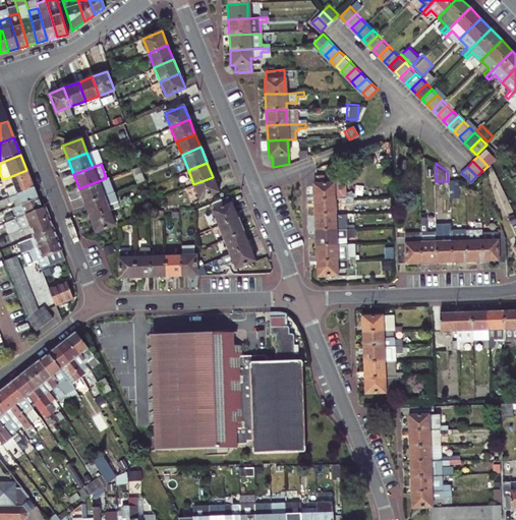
[(26,170),(9,177),(12,185),(4,188),(1,181),(0,181),(0,198),(33,186),(26,170)]
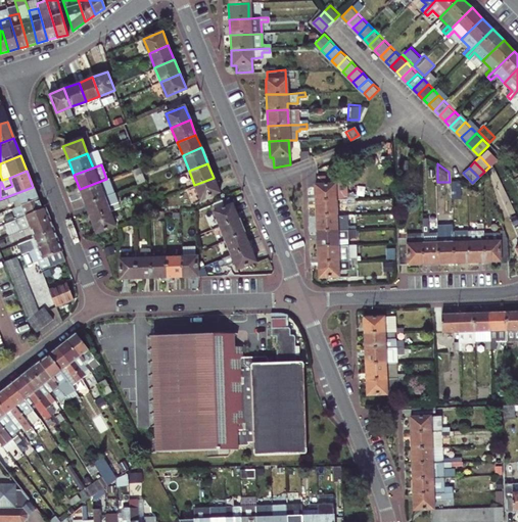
[(314,184),(315,200),(335,200),(345,199),(354,199),(354,195),(345,195),(345,187),(335,188),(334,175),(317,176),(318,184),(314,184)]
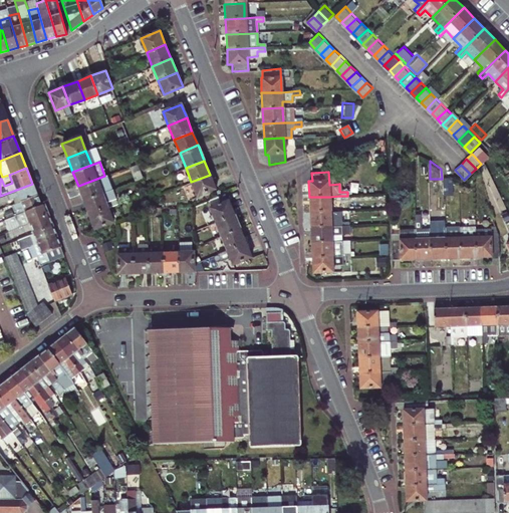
[(210,175),(191,182),(197,196),(215,189),(210,175)]
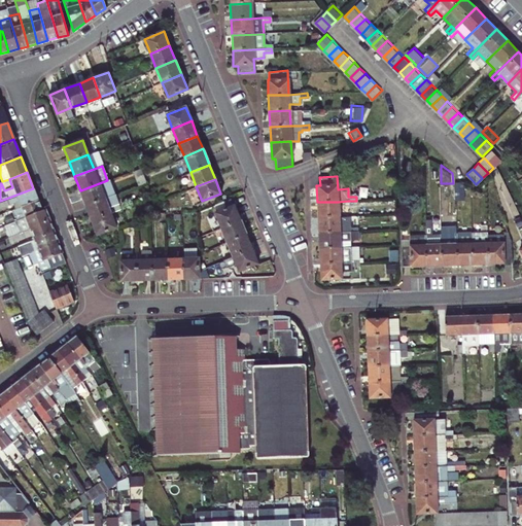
[(107,180),(80,190),(85,205),(113,195),(107,180)]
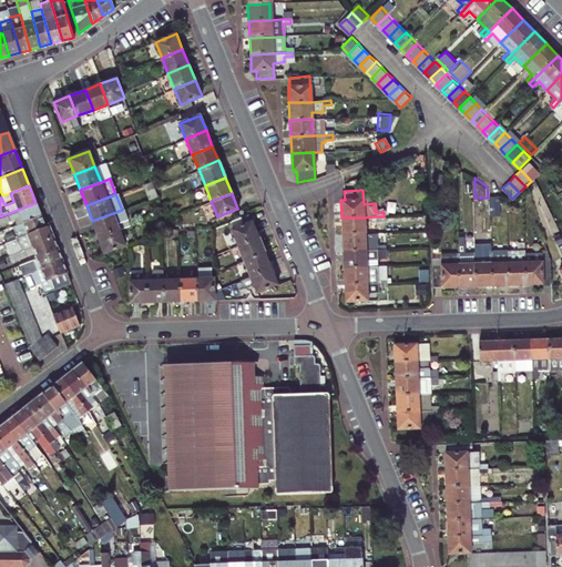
[(491,196),(492,213),(501,213),(500,195),(491,196)]
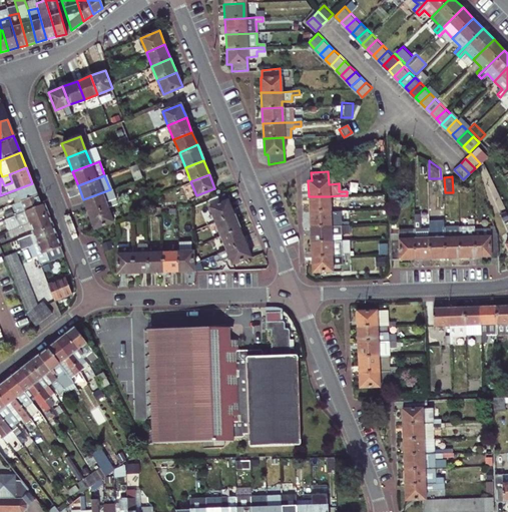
[(13,203),(36,194),(32,183),(0,195),(0,201),(11,197),(13,203)]
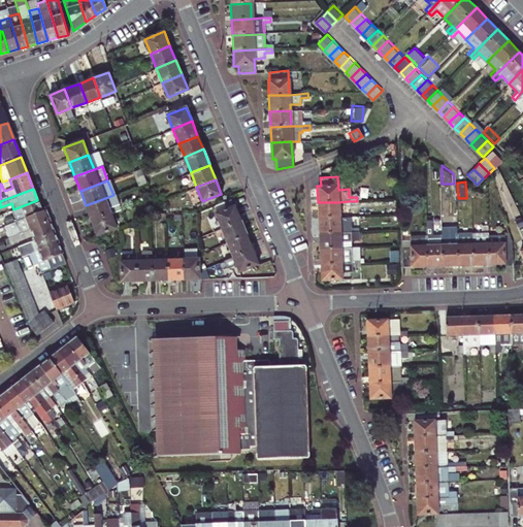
[(113,195),(86,205),(92,220),(111,212),(119,209),(113,195)]
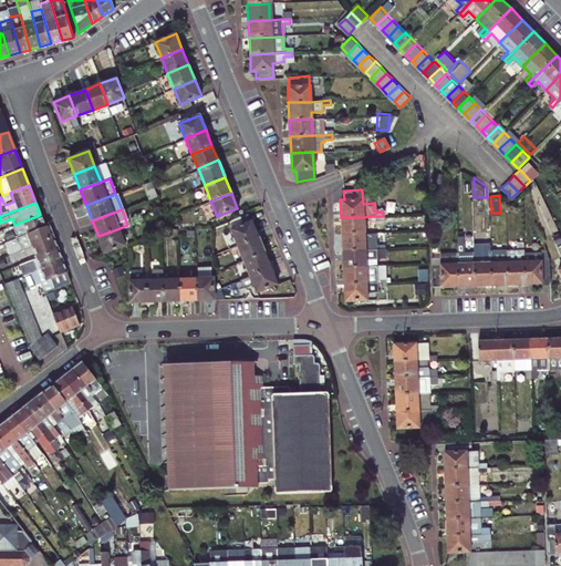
[(40,215),(14,225),(10,227),(14,238),(44,226),(40,215)]
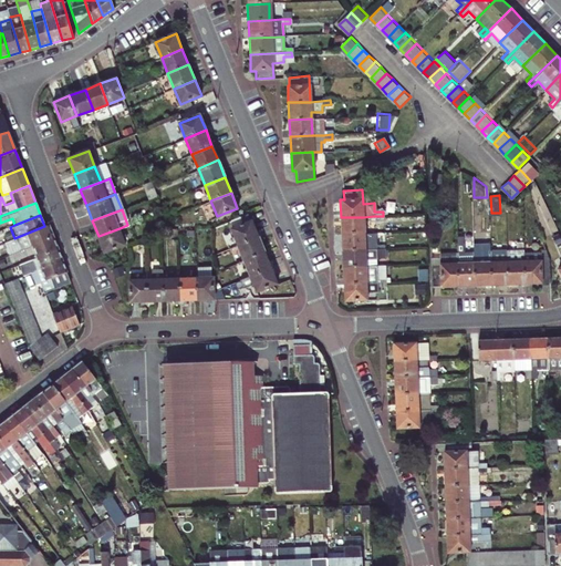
[(232,220),(236,228),(248,224),(245,215),(232,220)]
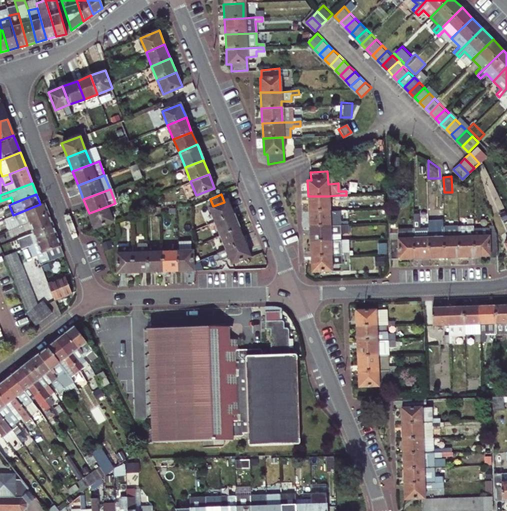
[(308,196),(309,212),(329,211),(328,196),(308,196)]
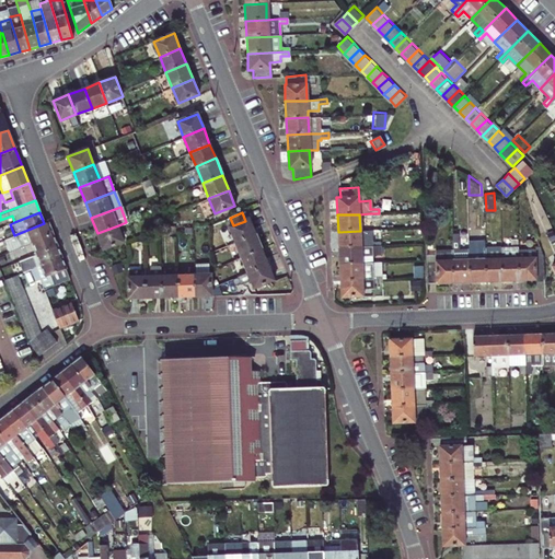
[(234,241),(255,232),(249,219),(245,221),(233,225),(229,228),(234,241)]
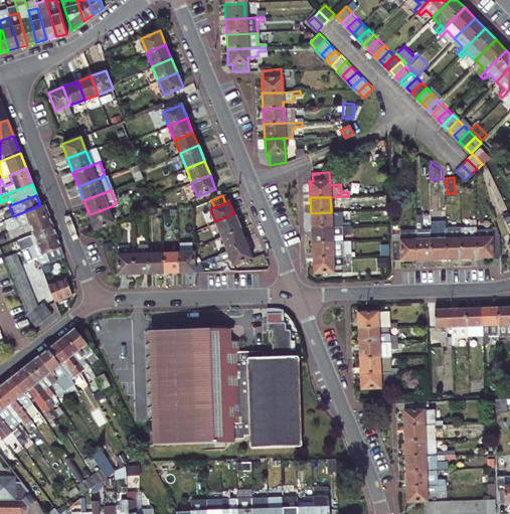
[(40,205),(13,216),(3,220),(7,231),(48,216),(43,204),(40,205)]
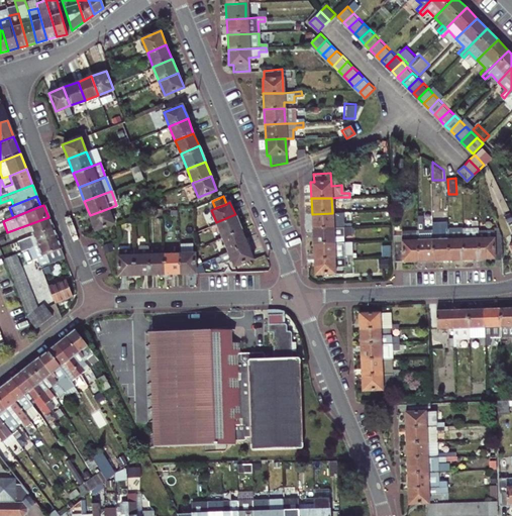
[(90,215),(96,230),(114,223),(109,208),(90,215)]
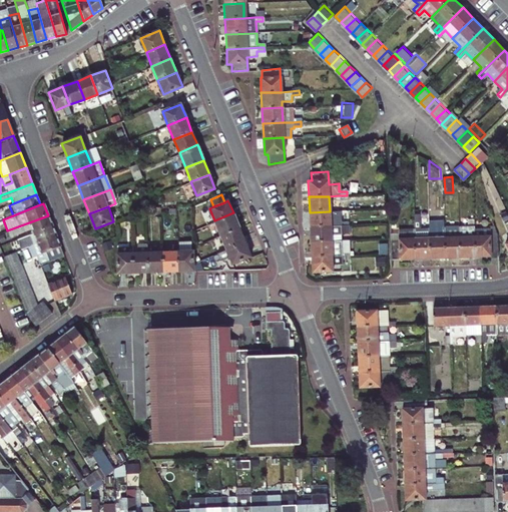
[(310,212),(310,226),(330,225),(330,211),(310,212)]
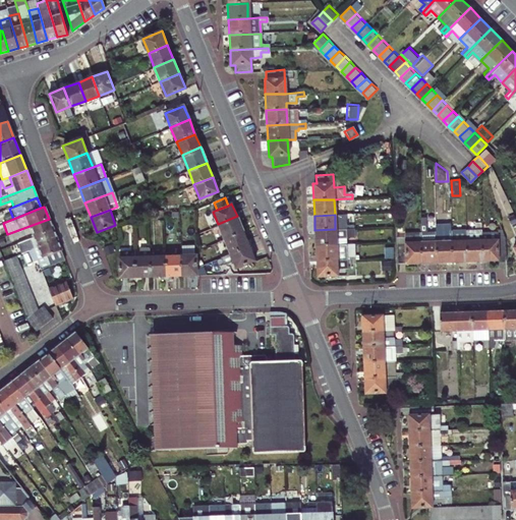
[(243,230),(237,216),(218,224),(224,238),(243,230)]
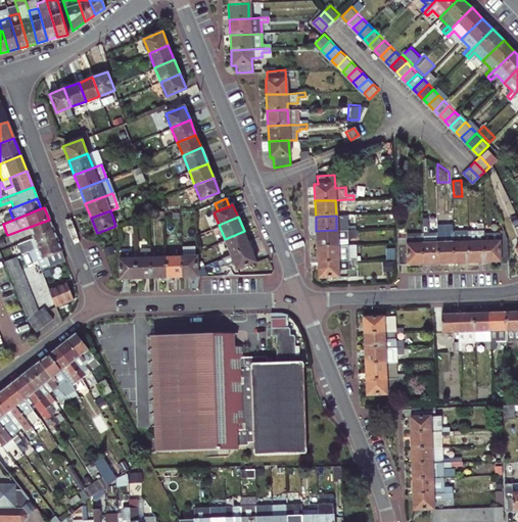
[(49,220),(7,235),(9,241),(31,233),(33,238),(53,230),(49,220)]
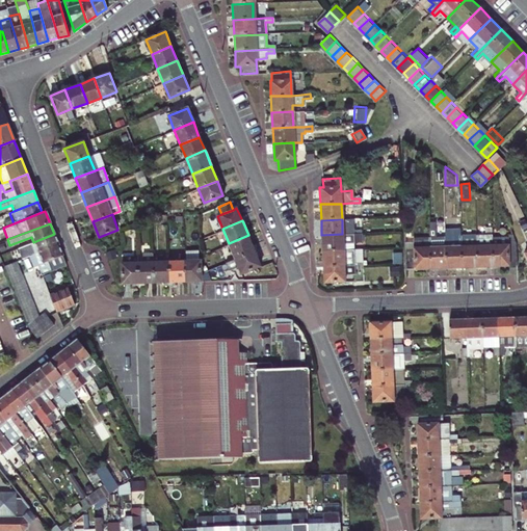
[(478,233),(479,244),(480,266),(495,265),(494,226),(488,226),(488,233),(478,233)]
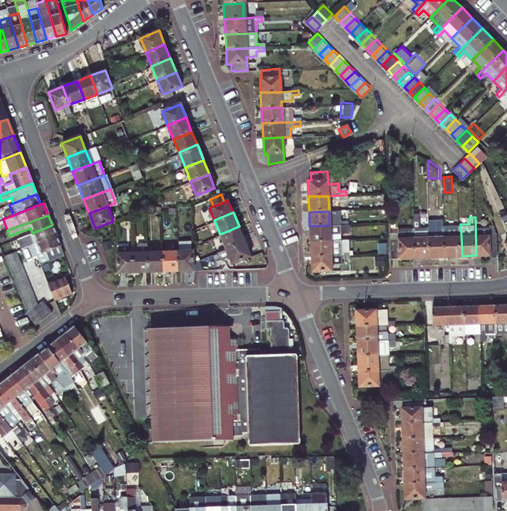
[(479,217),(475,217),(476,255),(499,255),(499,238),(497,230),(490,231),(489,223),(480,223),(479,217)]
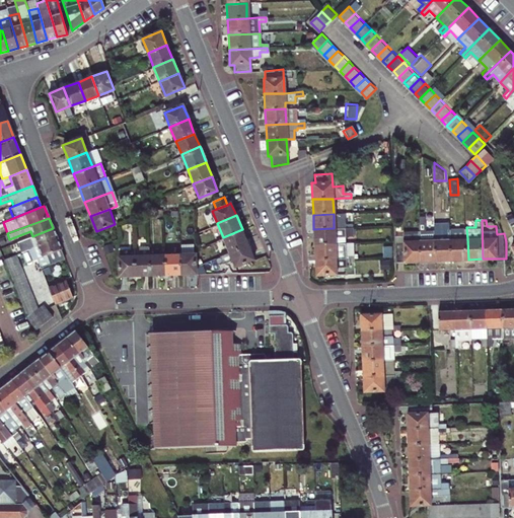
[(447,228),(436,228),(437,261),(452,260),(452,239),(451,228),(451,221),(447,221),(447,228)]
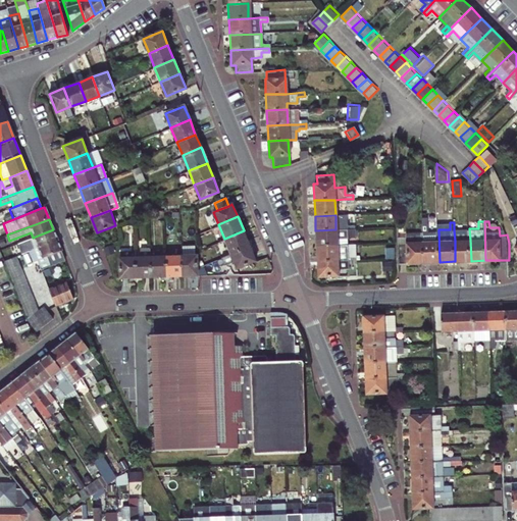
[(399,242),(400,263),(424,262),(422,223),(419,223),(419,231),(408,231),(408,242),(399,242)]
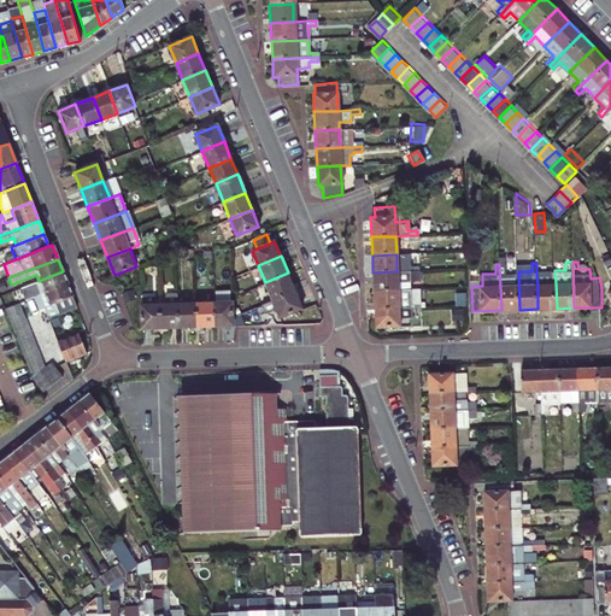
[(504,264),(499,264),(501,310),(520,310),(518,271),(504,273),(504,264)]
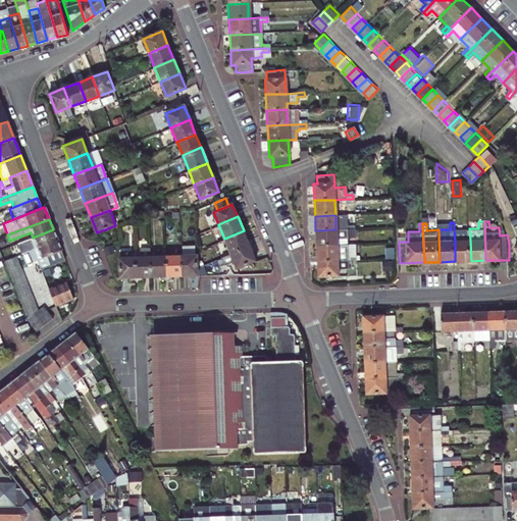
[(33,238),(16,244),(20,254),(24,252),(57,240),(53,229),(33,238)]
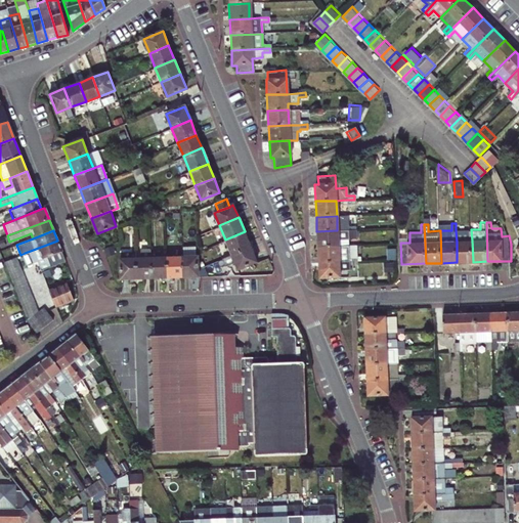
[(316,231),(317,247),(348,246),(348,234),(356,233),(356,230),(347,230),(337,230),(316,231)]
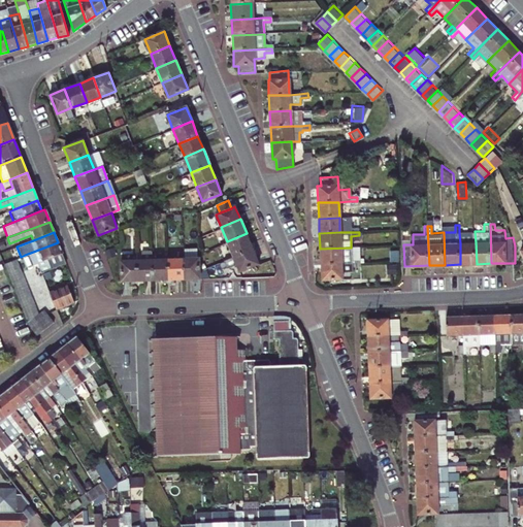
[(233,256),(253,248),(247,233),(227,241),(233,256)]
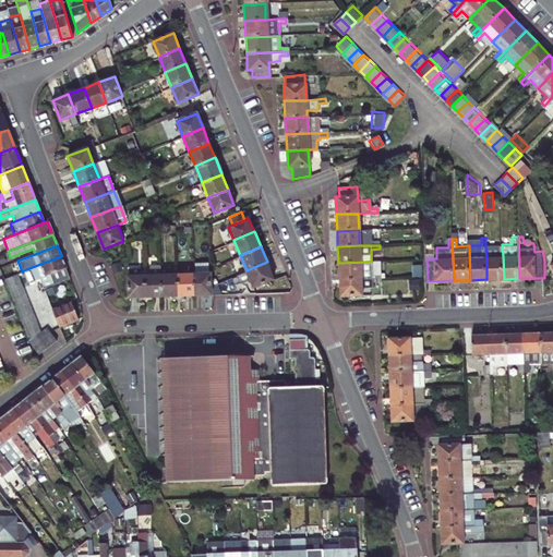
[(61,256),(26,269),(28,273),(31,271),(34,279),(39,277),(44,288),(69,278),(61,256)]
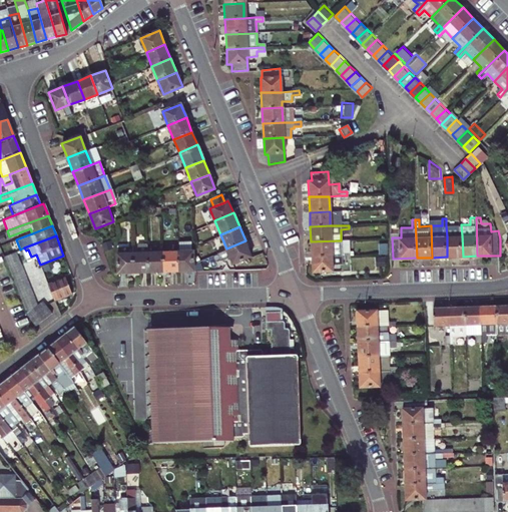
[(462,235),(447,236),(447,257),(463,257),(462,235)]
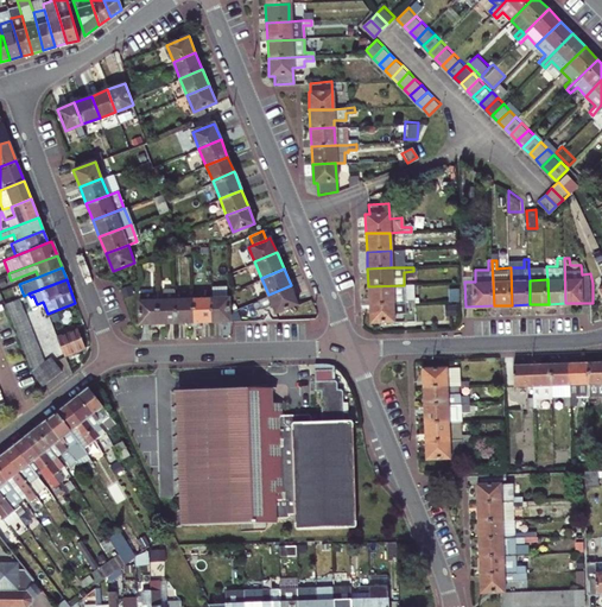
[(276,311),(298,302),(291,285),(268,295),(258,299),(261,308),(272,303),(276,311)]
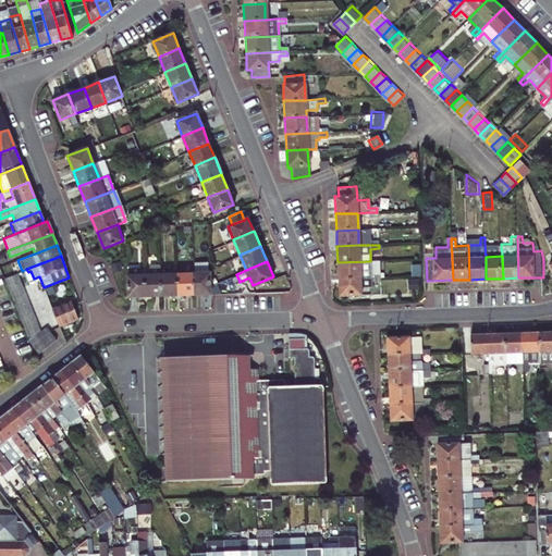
[(338,262),(338,279),(380,278),(379,274),(371,274),(370,261),(338,262)]
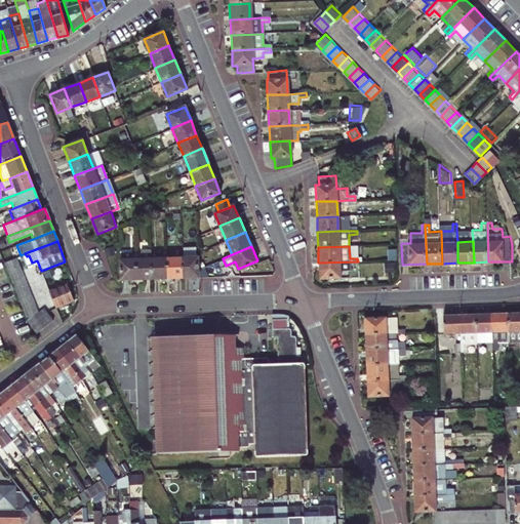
[(166,248),(167,257),(168,278),(184,277),(183,256),(183,248),(166,248)]
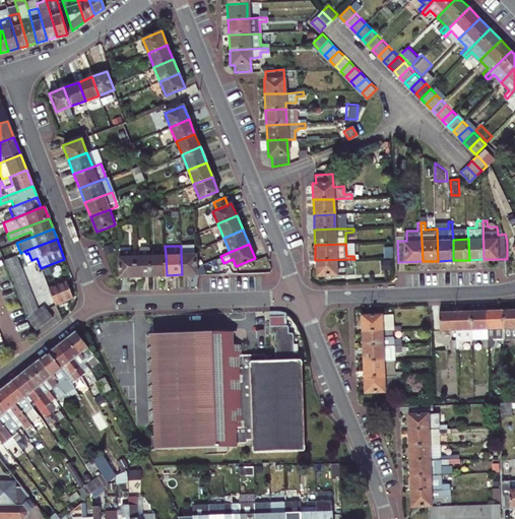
[(142,247),(142,256),(136,256),(136,276),(151,276),(150,255),(150,247),(142,247)]
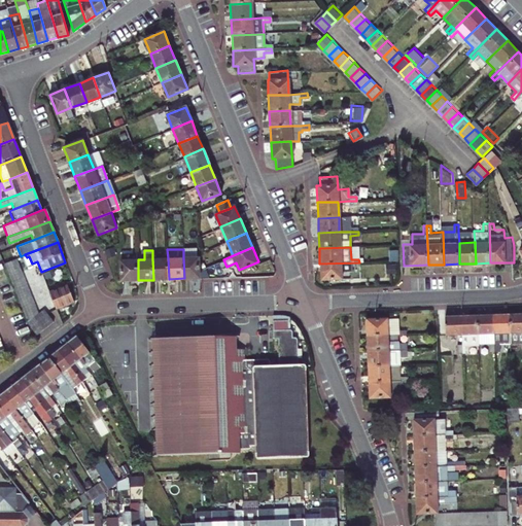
[(199,256),(183,257),(184,278),(200,278),(199,256)]
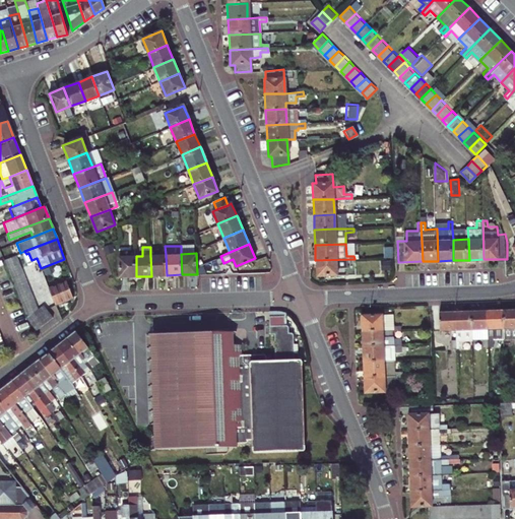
[(38,308),(15,255),(2,260),(25,317),(25,318),(25,319),(35,330),(52,317),(43,305),(38,308)]
